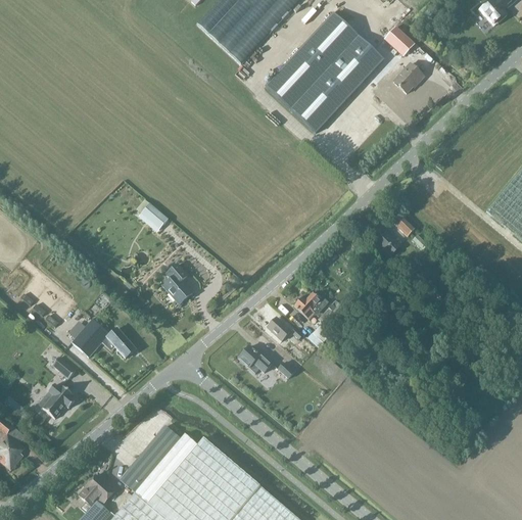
[(240,63),(297,0),(219,0),(197,24),(240,63)]
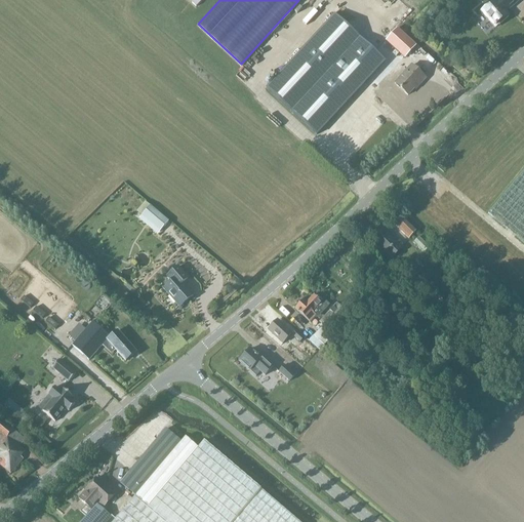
[(311,0),(329,17),(266,86),(316,132),(371,73),(380,81),(393,68),(319,0),(311,0)]
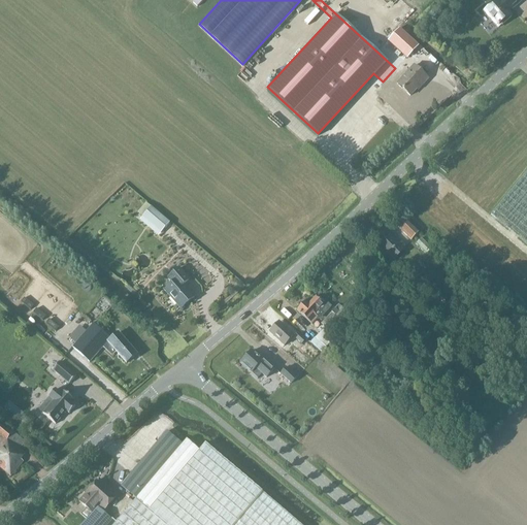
[(367,0),(381,11),(386,6),(379,0),(367,0)]
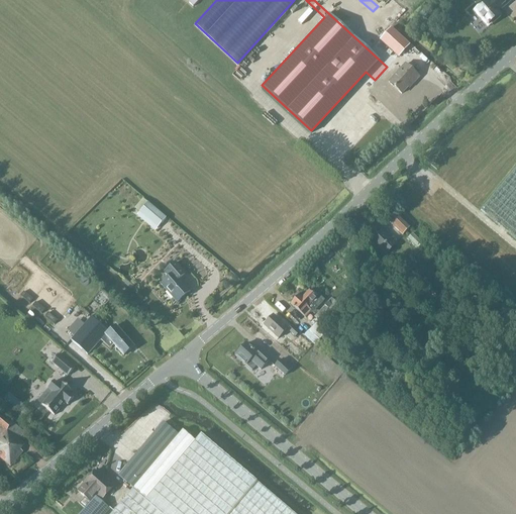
[(500,13),(497,9),(507,0),(482,0),(473,8),(487,24),(500,13)]
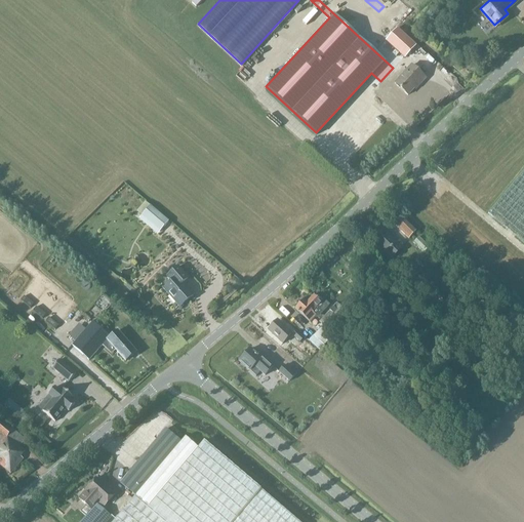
[(377,14),(390,25),(396,16),(384,6),(377,14)]
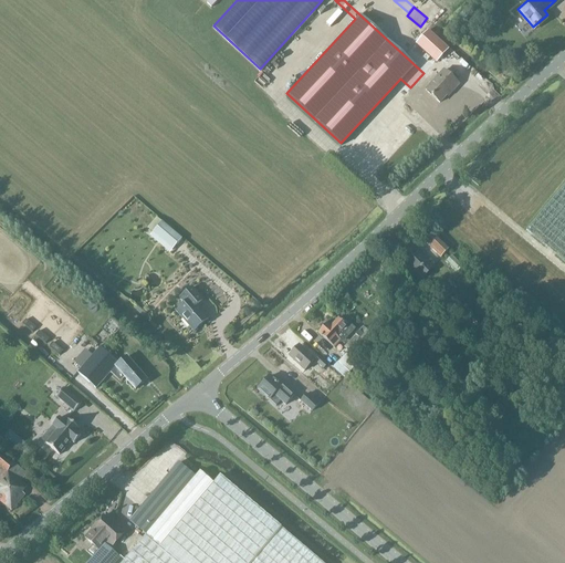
[(449,90),(450,91),(458,82),(442,68),(425,87),(439,100),(449,90)]
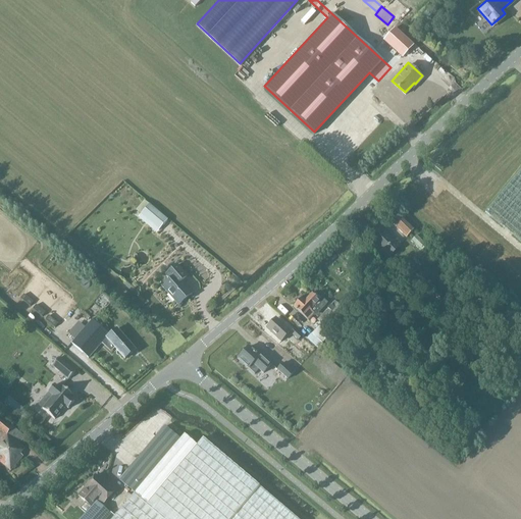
[(346,135),(349,138),(359,128),(357,125),(346,135)]
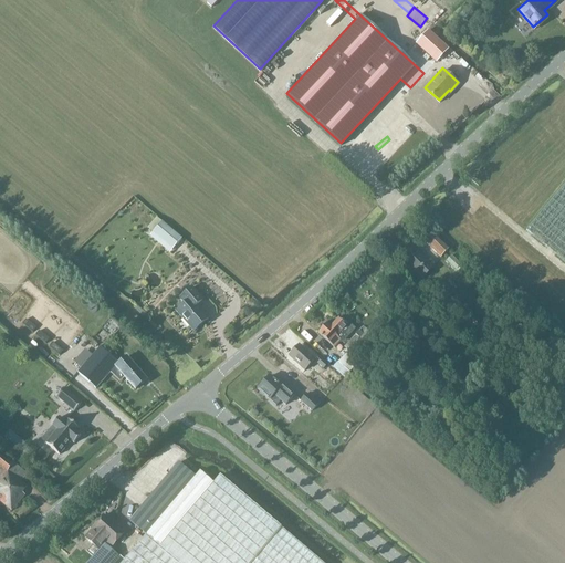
[(382,156),(394,145),(389,141),(378,152),(382,156)]
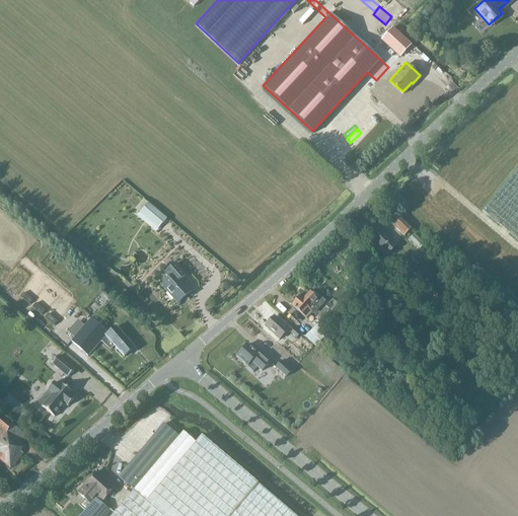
[(517,164),(482,209),(517,238),(517,164)]
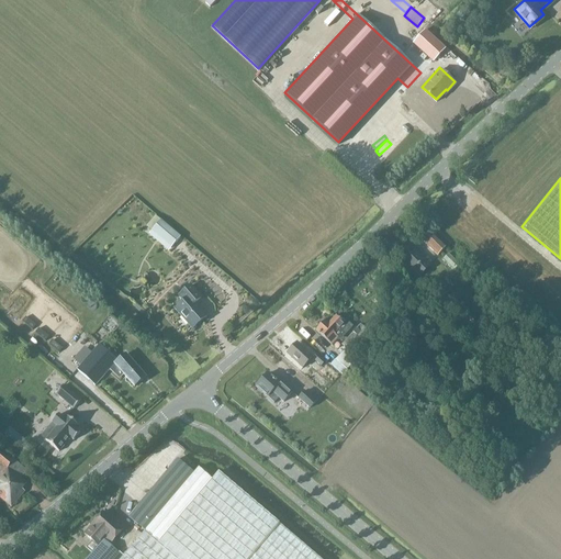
[(152,210),(142,222),(150,230),(148,232),(168,248),(180,234),(152,210)]
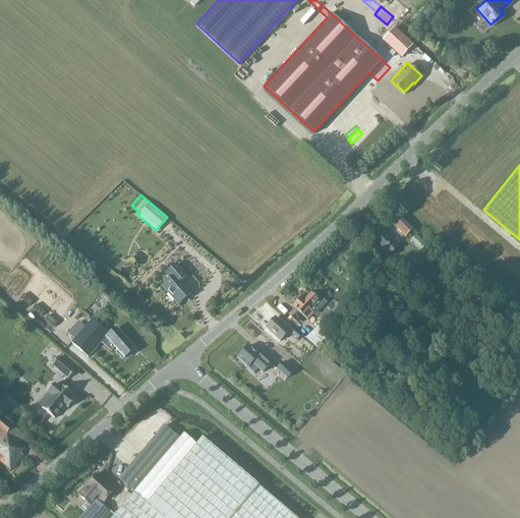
[(391,220),(405,234),(412,227),(398,213),(391,220)]
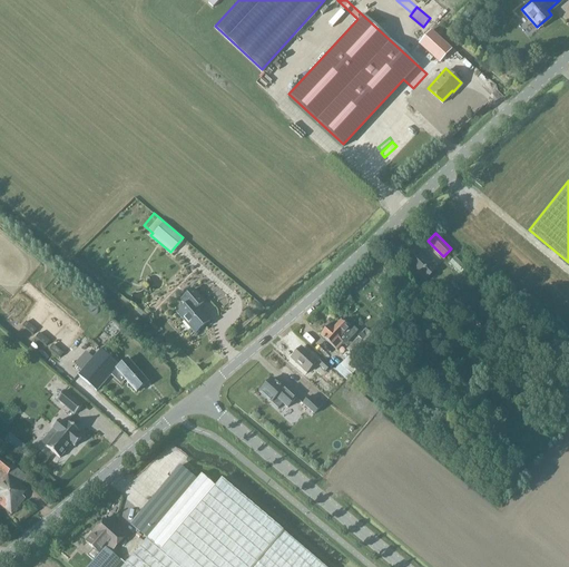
[(435,266),(413,245),(403,256),(424,277),(435,266)]
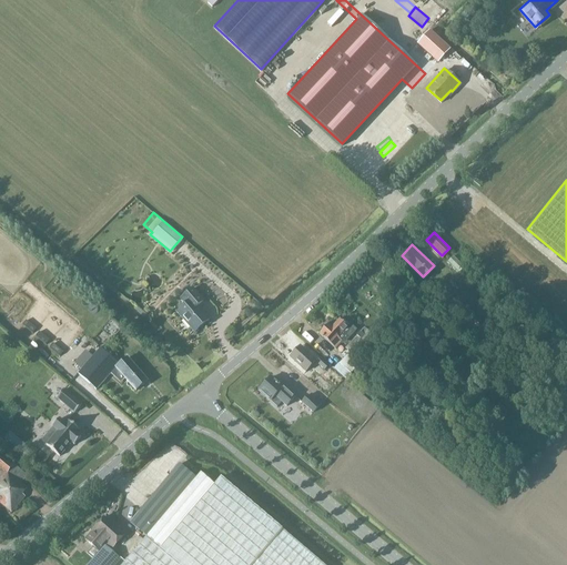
[(441,256),(435,262),(443,270),(448,265),(441,256)]
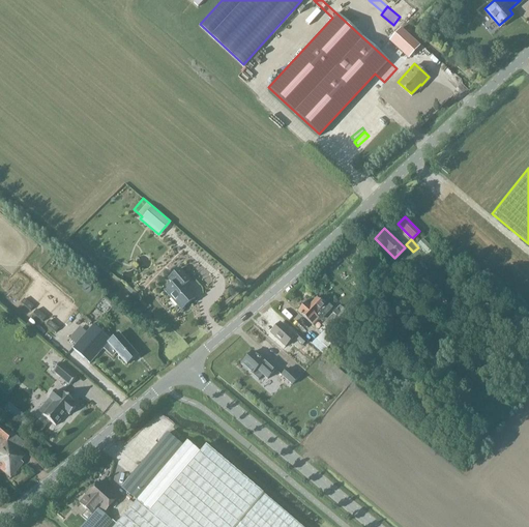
[(98,240),(94,247),(100,251),(105,243),(98,240)]
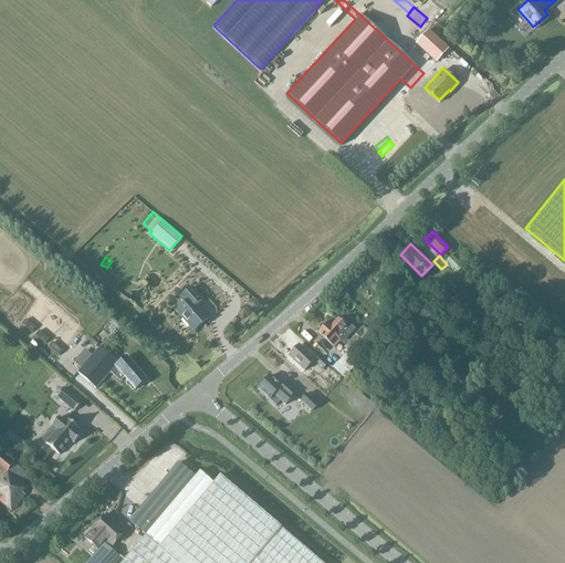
[(206,315),(195,302),(201,296),(191,285),(185,291),(190,298),(177,309),(192,327),(206,315)]
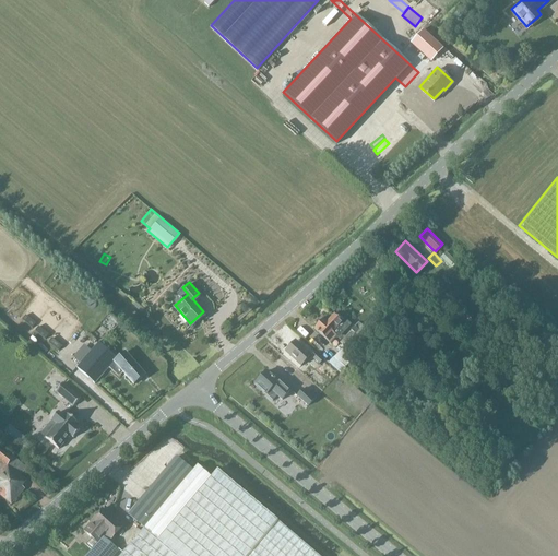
[(24,311),(21,317),(31,322),(33,317),(24,311)]
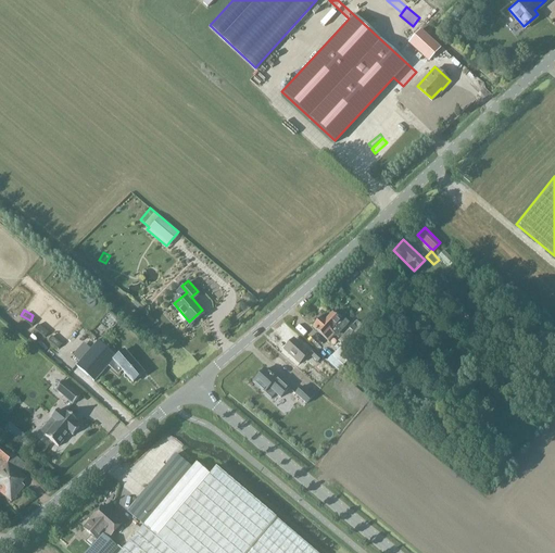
[(328,339),(335,332),(337,335),(344,326),(338,321),(339,318),(331,311),(315,327),(328,339)]
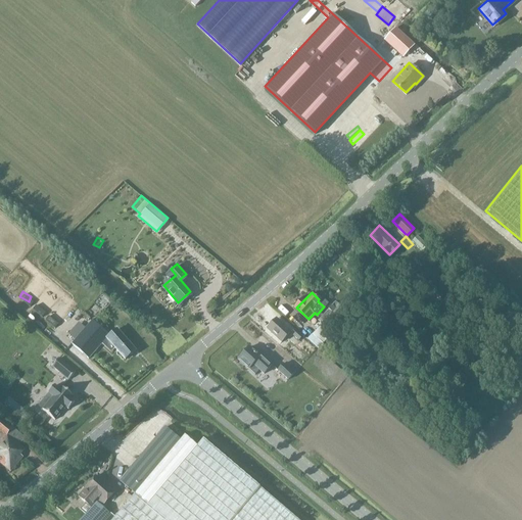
[(322,342),(331,331),(329,329),(345,311),(334,300),(318,319),(322,322),(312,333),(322,342)]
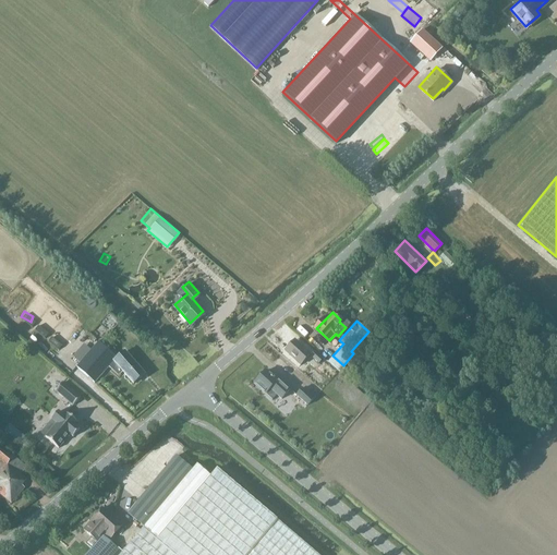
[(55,344),(59,340),(49,332),(46,335),(55,344)]
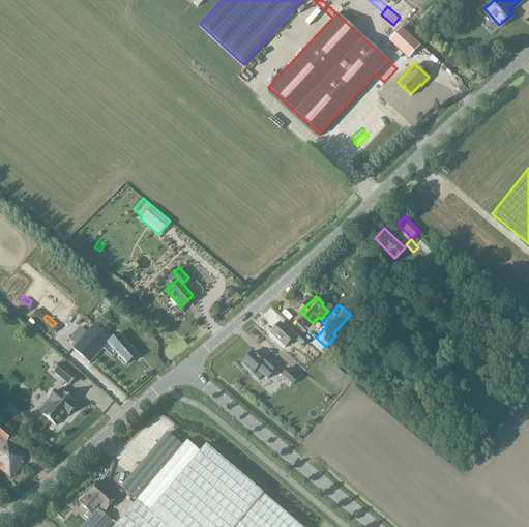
[(294,334),(280,321),(269,331),(284,345),(294,334)]
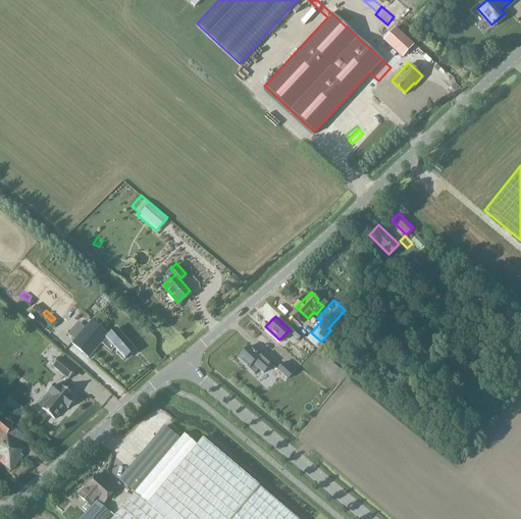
[(70,341),(88,356),(108,332),(92,317),(70,341)]
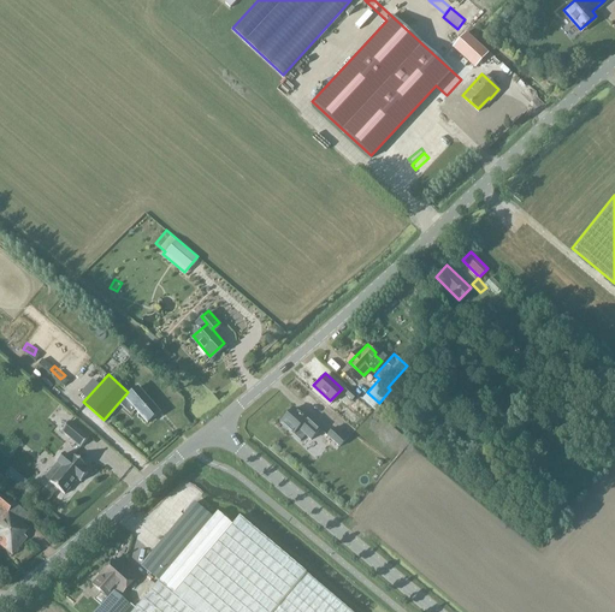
[(355,393),(347,385),(342,391),(352,398),(355,393)]
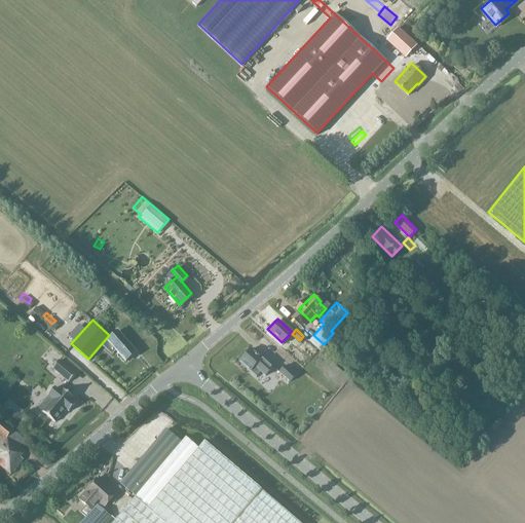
[(114,347),(125,360),(136,350),(125,338),(124,338),(119,333),(113,339),(118,344),(114,347)]
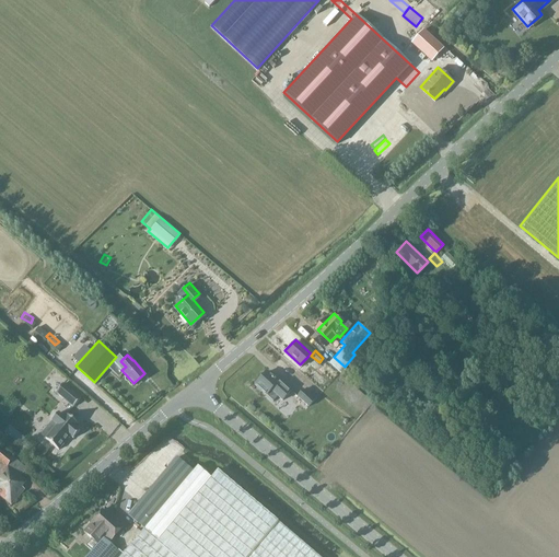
[(266,370),(254,382),(271,399),(276,394),(280,398),(290,389),(278,378),(276,380),(266,370)]
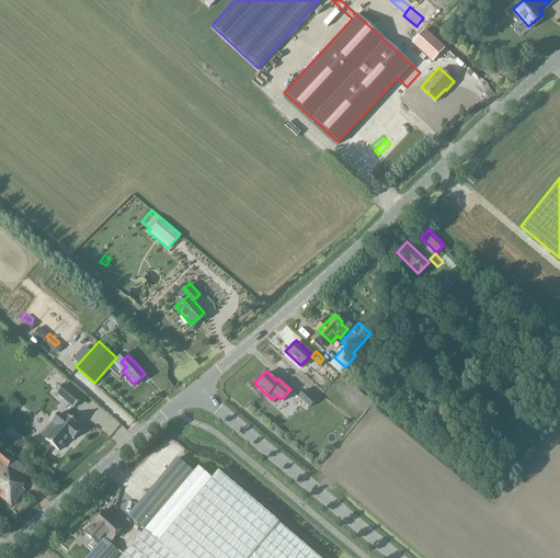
[(63,383),(56,391),(72,406),(80,397),(63,383)]
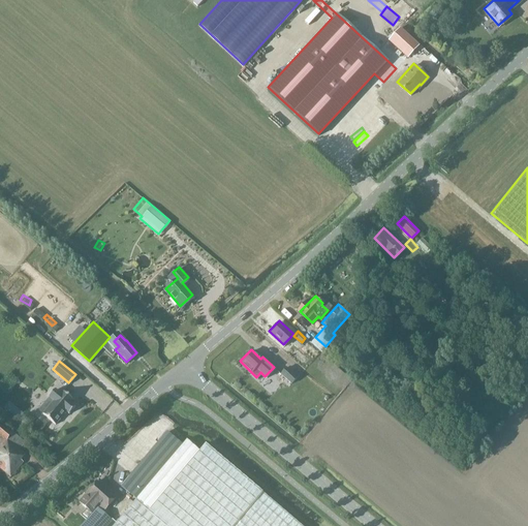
[(285,366),(280,372),(290,382),(297,375),(285,366)]
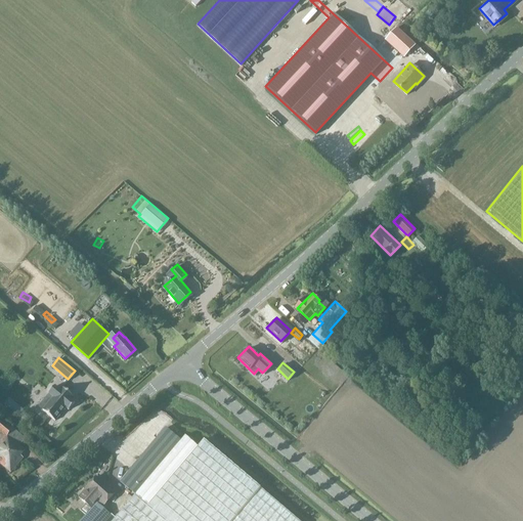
[(55,385),(39,405),(55,419),(66,406),(69,408),(75,400),(73,398),(74,396),(61,386),(60,388),(55,385)]
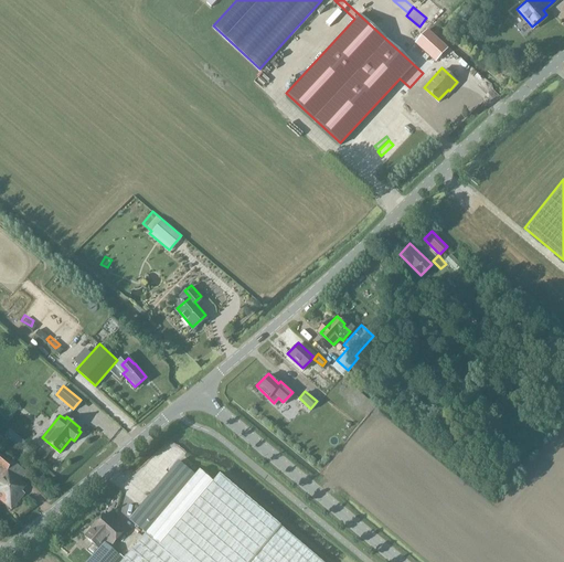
[(0,498),(10,508),(24,491),(21,489),(27,484),(20,478),(27,472),(1,449),(0,451),(0,463),(4,467),(0,472),(0,498)]
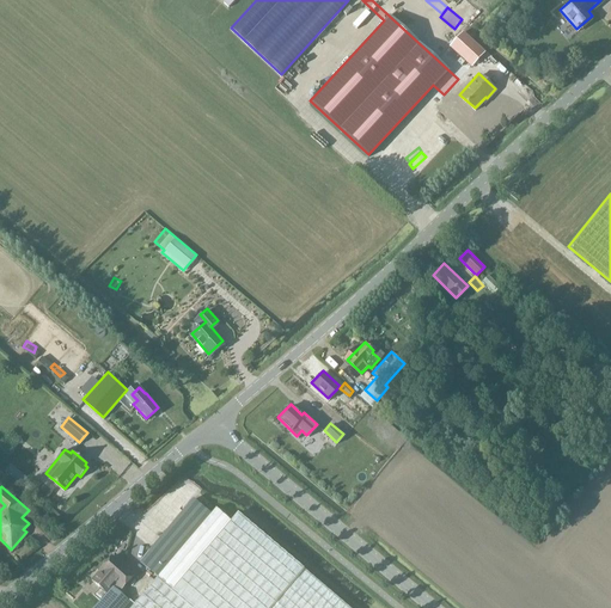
[(352,607),(236,509),(230,515),(218,503),(211,513),(209,511),(193,497),(139,559),(157,573),(158,575),(129,607),(352,607)]
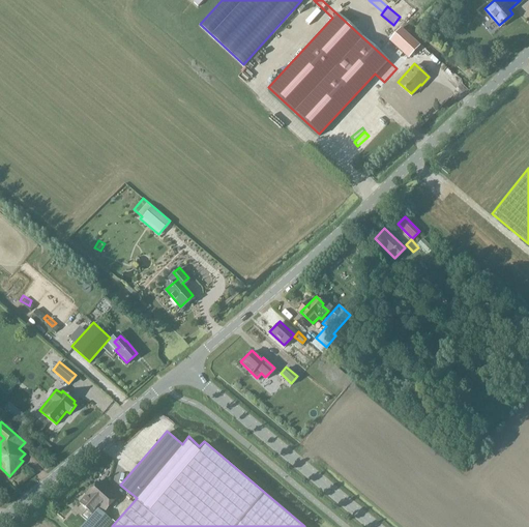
[(91,514),(79,526),(105,526),(112,520),(97,506),(99,504),(105,509),(108,505),(114,499),(117,496),(98,479),(95,482),(93,485),(86,493),(87,494),(80,502),(91,514)]
